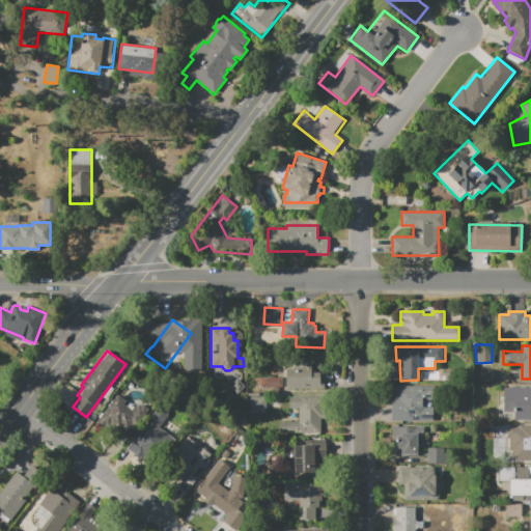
[(286,389),(286,367),(306,367),(306,353),(322,352),(323,389),(286,389)]
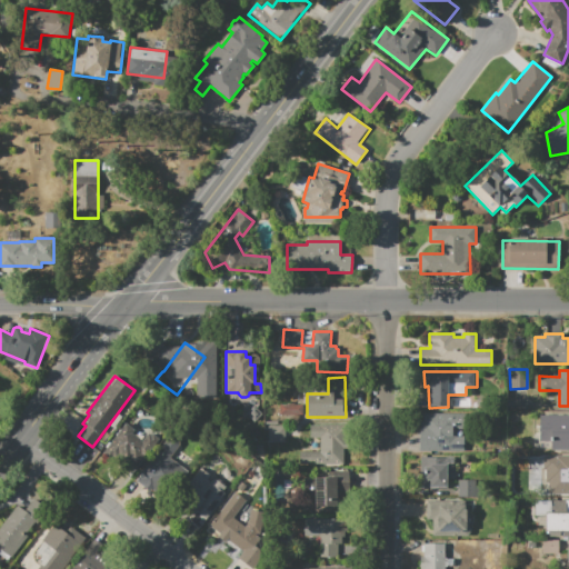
[(423,452),(423,446),(421,447),(420,422),(423,422),(423,413),(463,412),(465,429),(457,429),(457,437),(465,437),(465,452),(423,452)]
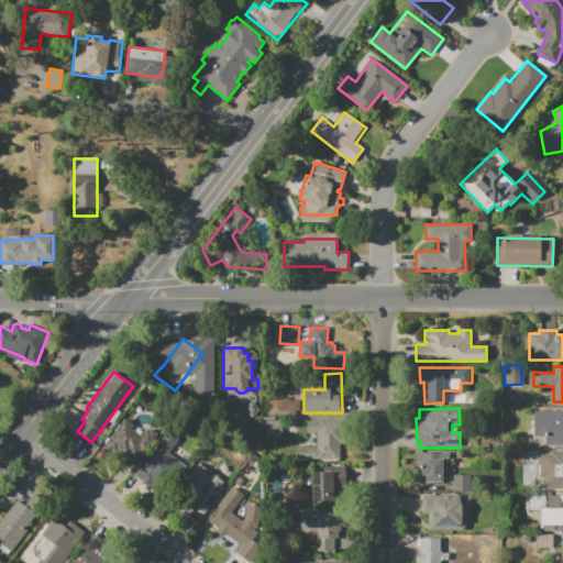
[(562,411),(534,411),(534,445),(562,445),(562,411)]
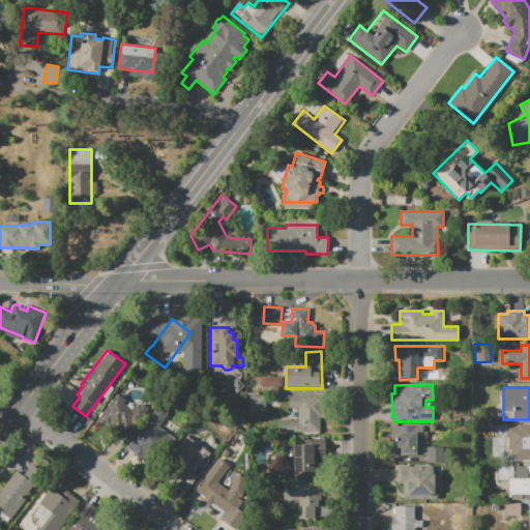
[(96,420),(117,393),(125,401),(123,404),(133,411),(138,404),(141,406),(142,404),(148,409),(127,437),(109,422),(106,428),(96,420)]
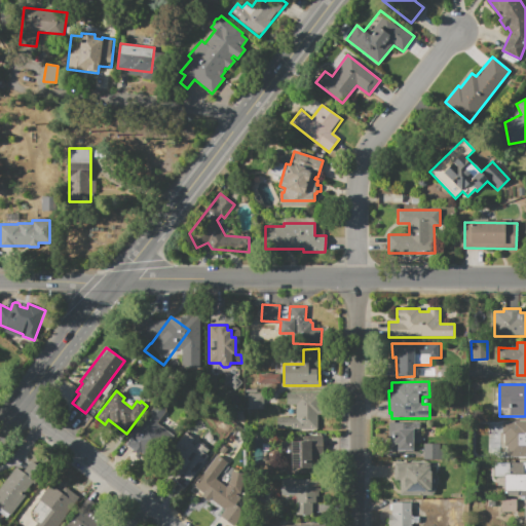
[(247,408),(262,409),(263,393),(247,392),(247,408)]
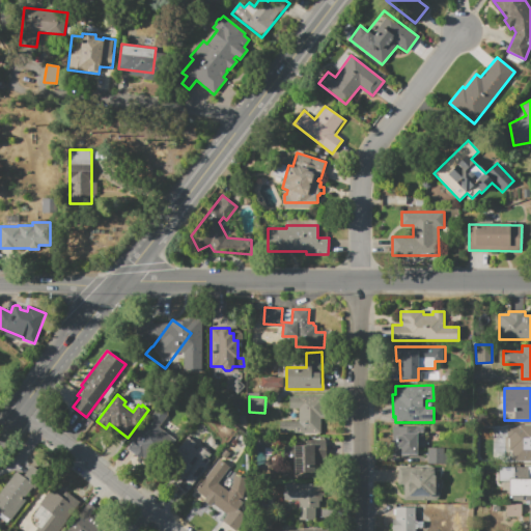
[(280,436),(280,422),(299,421),(299,410),(289,410),(289,397),(299,397),(299,396),(320,396),(322,435),(280,436)]
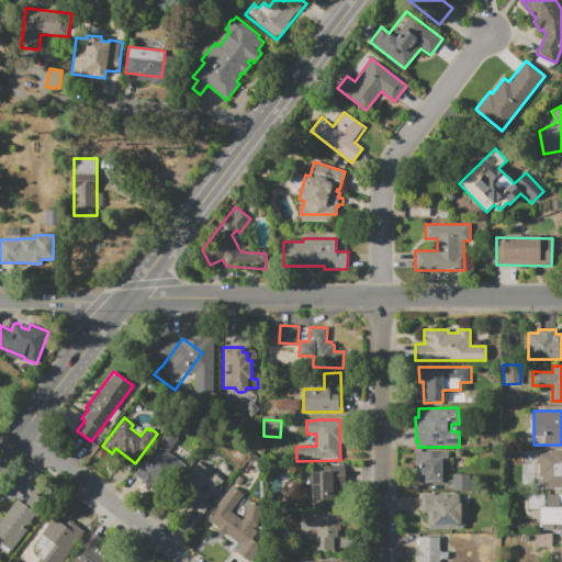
[(134,475),(167,433),(172,431),(176,434),(177,440),(168,451),(186,465),(175,480),(167,474),(157,487),(148,481),(146,484),(134,475)]
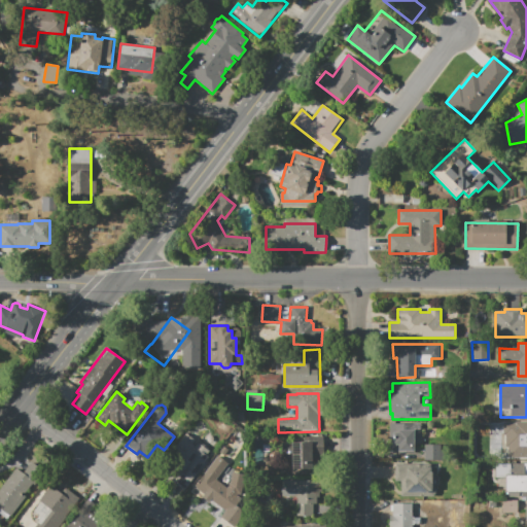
[(526,422),(515,422),(515,429),(513,429),(512,446),(515,446),(514,457),(526,457),(526,422)]
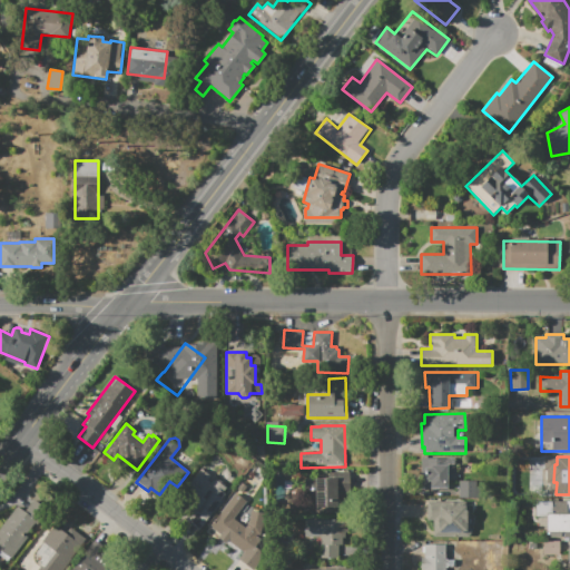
[(421,489),(422,458),(455,459),(455,481),(448,481),(448,489),(421,489)]
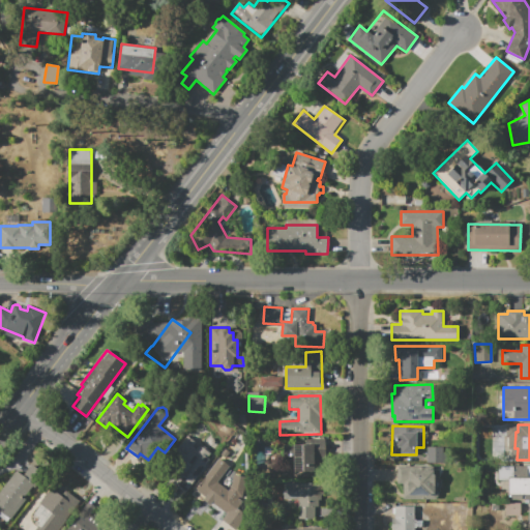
[(285,445),(304,444),(305,439),(324,438),(324,459),(314,459),(315,477),(294,477),(294,461),(285,462),(285,445)]
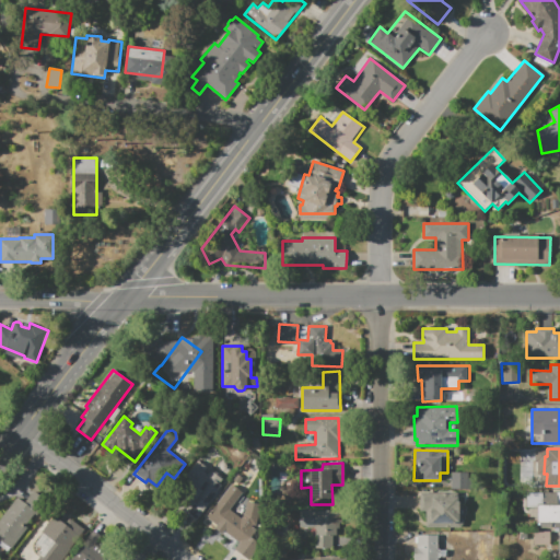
[(190,468),(168,499),(196,518),(219,488),(190,468)]
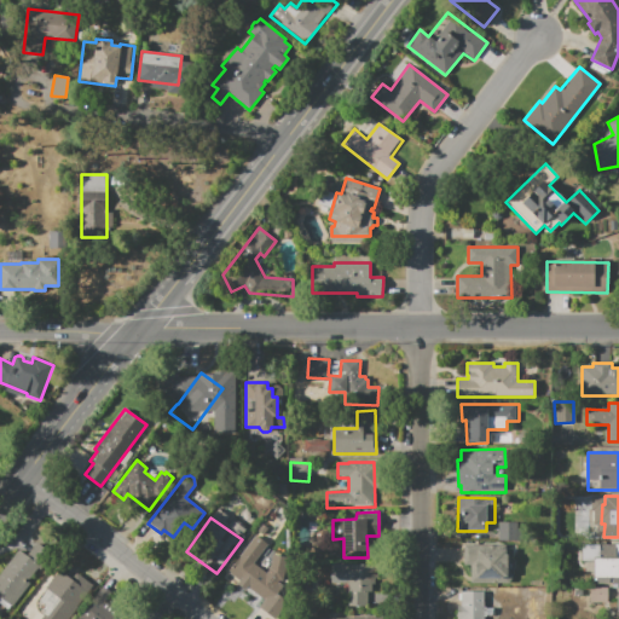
[(498,539),(519,539),(519,521),(497,522),(498,539)]
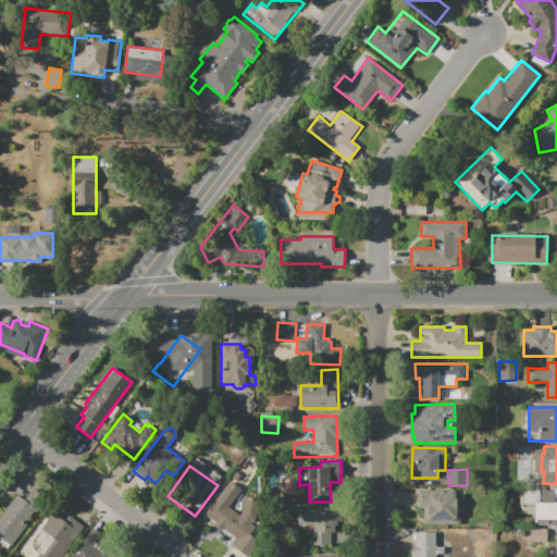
[(0,537),(0,515),(16,494),(24,499),(32,489),(45,498),(26,522),(28,523),(19,536),(17,534),(10,545),(0,537)]
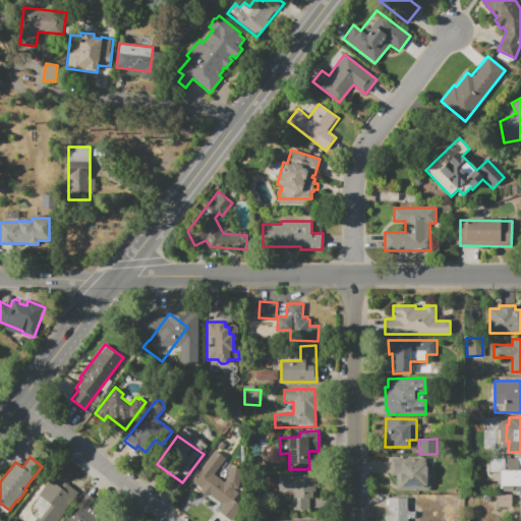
[(520,458),(488,458),(488,472),(500,472),(500,486),(503,486),(503,490),(516,491),(516,486),(520,486),(520,458)]
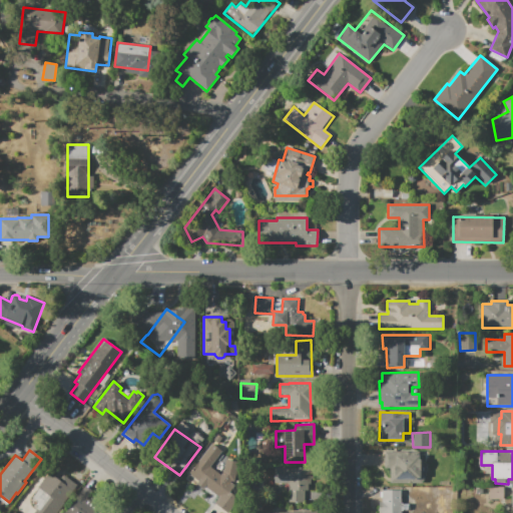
[(391,484),(391,469),(385,469),(385,452),(419,452),(419,459),(423,459),(423,483),(391,484)]
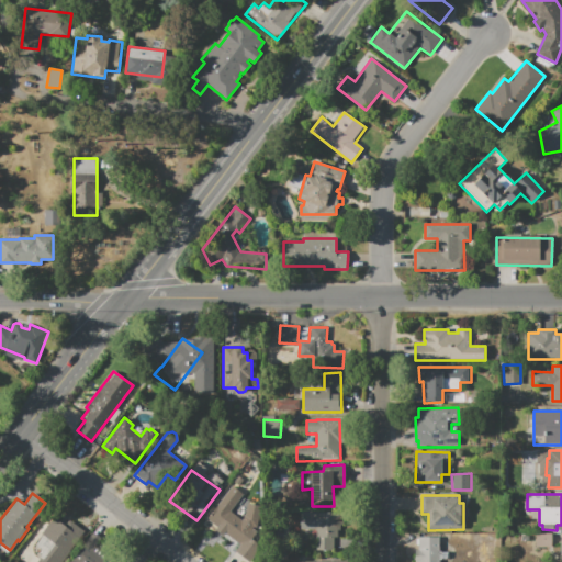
[(204,519),(217,502),(242,520),(246,515),(258,524),(240,547),(204,519)]
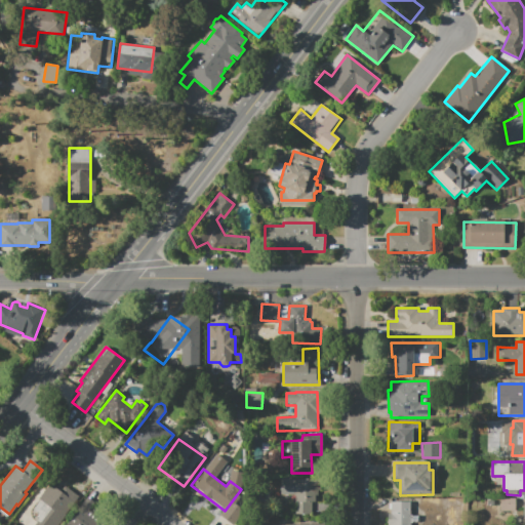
[(295,515),(295,494),(281,495),(281,479),(315,478),(316,514),(295,515)]
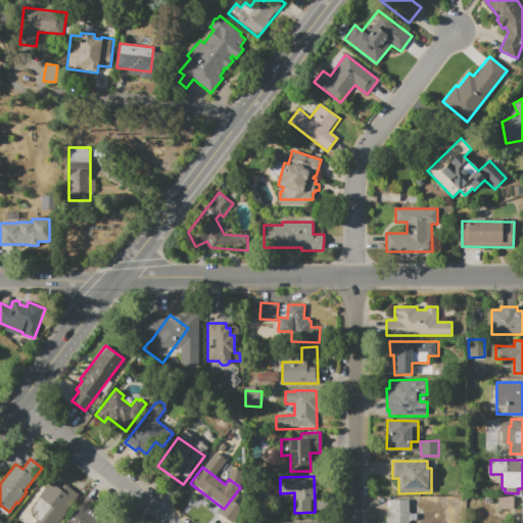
[(58,522),(36,522),(41,517),(38,515),(40,512),(33,507),(52,480),(62,487),(64,483),(80,494),(58,522)]
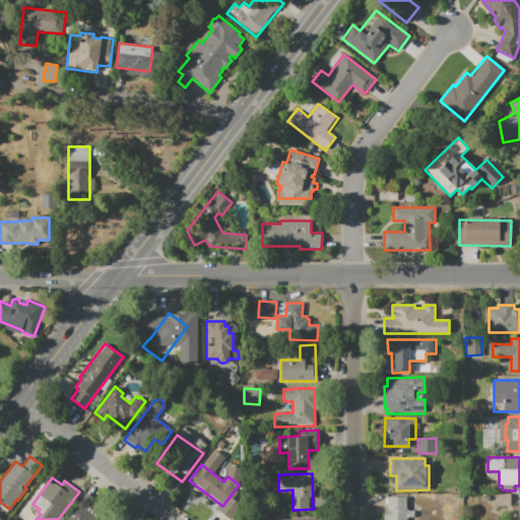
[(66,519),(86,493),(94,498),(90,503),(111,518),(109,519),(66,519)]
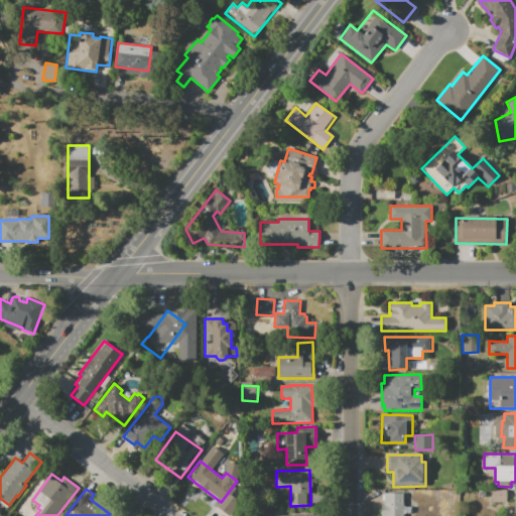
[(492,502),(493,490),(507,490),(507,502),(492,502)]
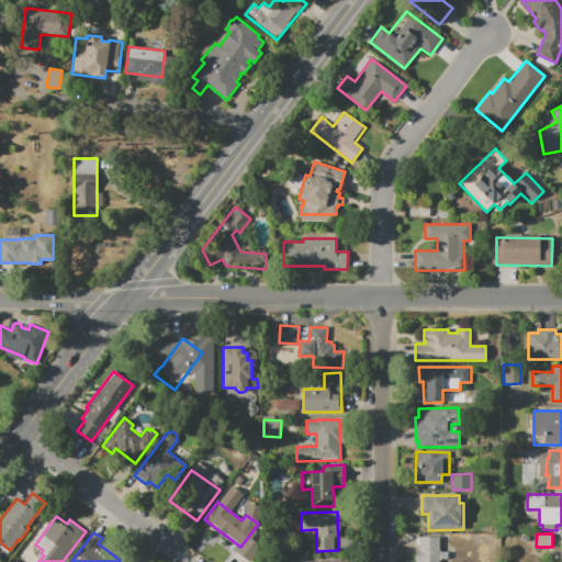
[(415,561),(415,550),(418,550),(418,537),(440,537),(439,561),(415,561)]
